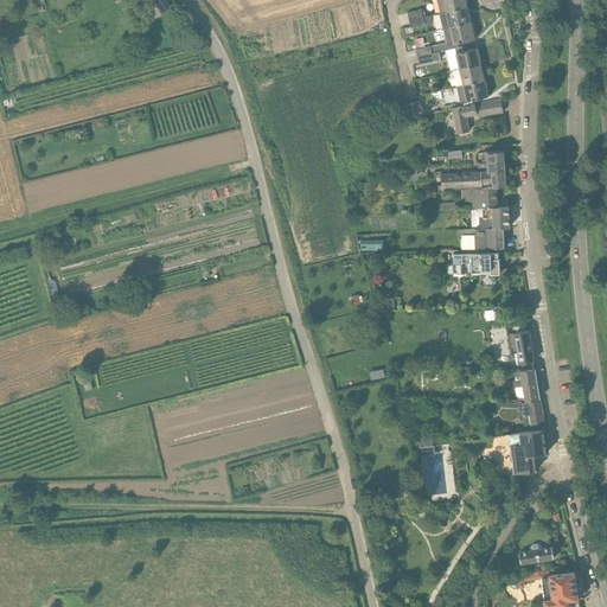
[(442,0),(446,12),(467,7),(465,0),(442,0)]
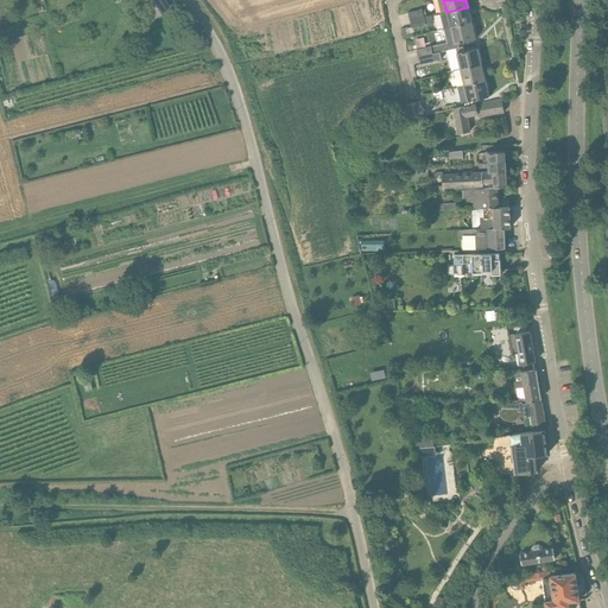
[(444,30),(472,23),(468,7),(447,12),(439,13),(444,30)]
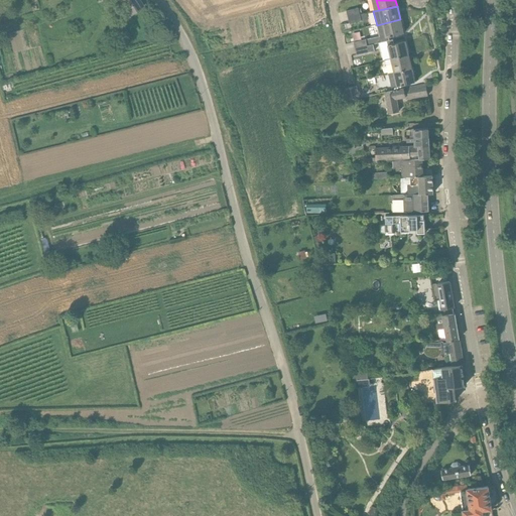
[(348,17),(360,14),(359,8),(347,11),(348,17)]
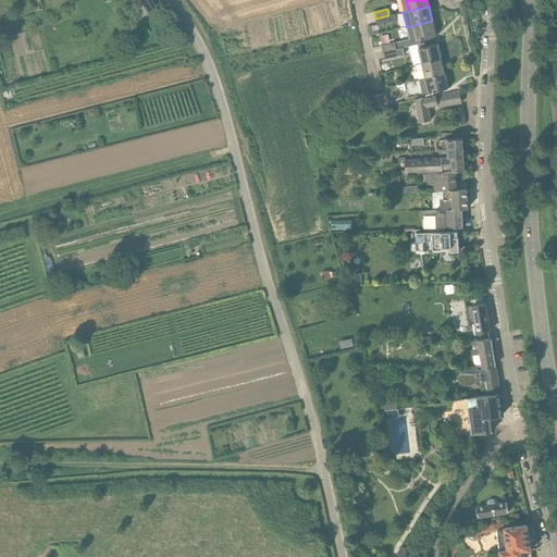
[(376,26),(391,23),(388,15),(375,19),(376,26)]
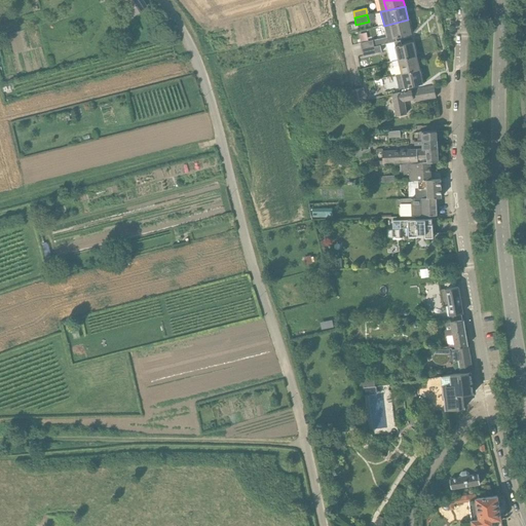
[(408,20),(384,26),(387,40),(396,38),(412,34),(408,20)]
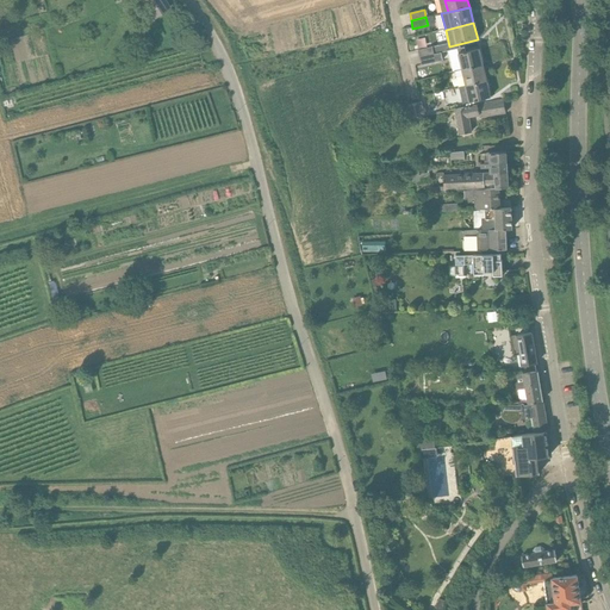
[(419,58),(434,55),(433,47),(418,50),(419,58)]
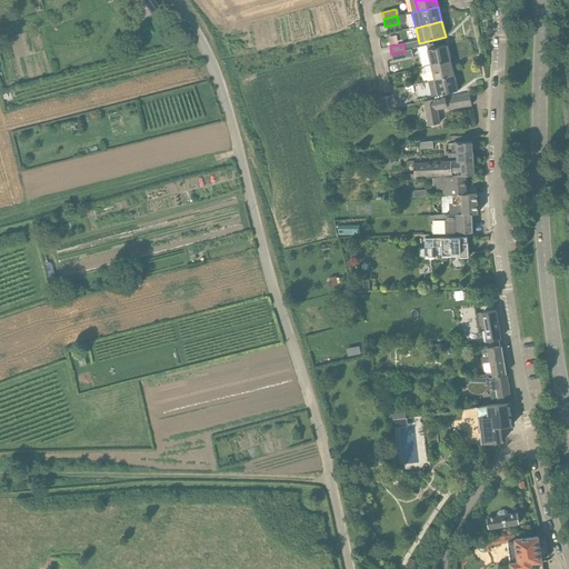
[(431,66),(451,61),(447,46),(427,50),(431,66)]
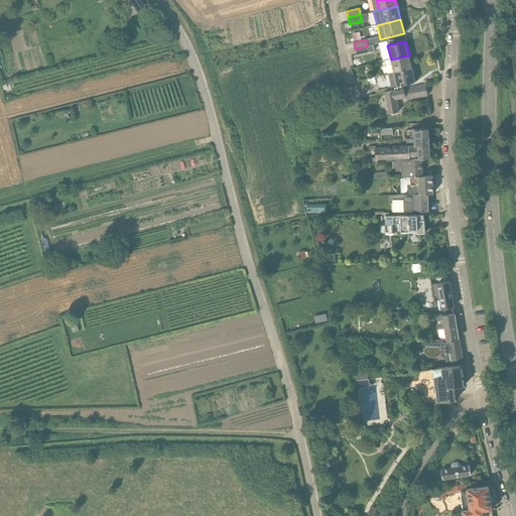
[(355,49),(357,55),(369,52),(367,46),(355,49)]
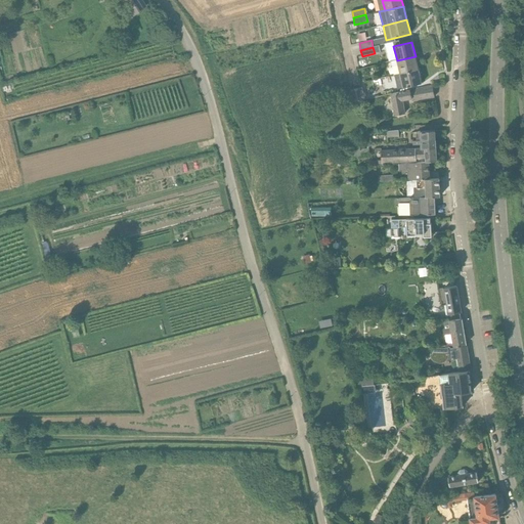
[(395,75),(419,70),(416,56),(397,60),(398,66),(393,67),(392,68),(392,70),(393,71),(395,75)]
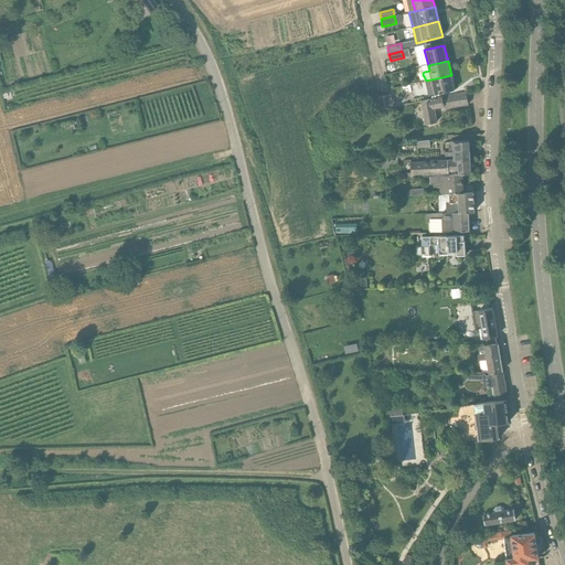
[(451,75),(426,81),(429,96),(455,91),(451,75)]
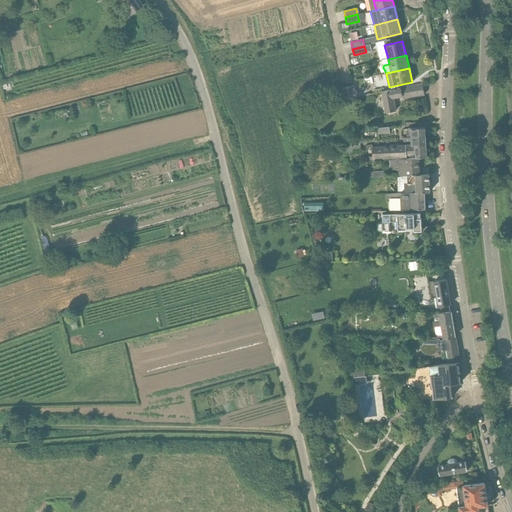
[(422,84),(401,88),(400,87),(391,89),(390,90),(382,92),(385,113),(397,111),(394,99),(403,97),(403,99),(424,95),(422,84)]
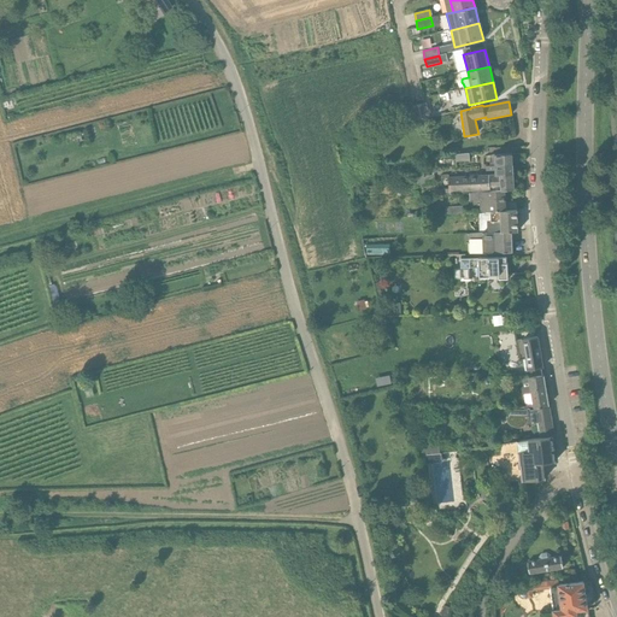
[(427,103),(419,105),(422,119),(430,118),(427,103)]
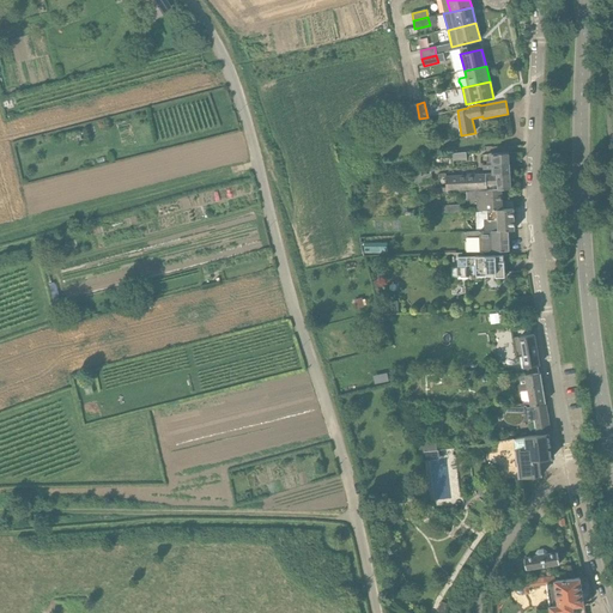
[(412,121),(419,119),(417,104),(408,105),(412,121)]
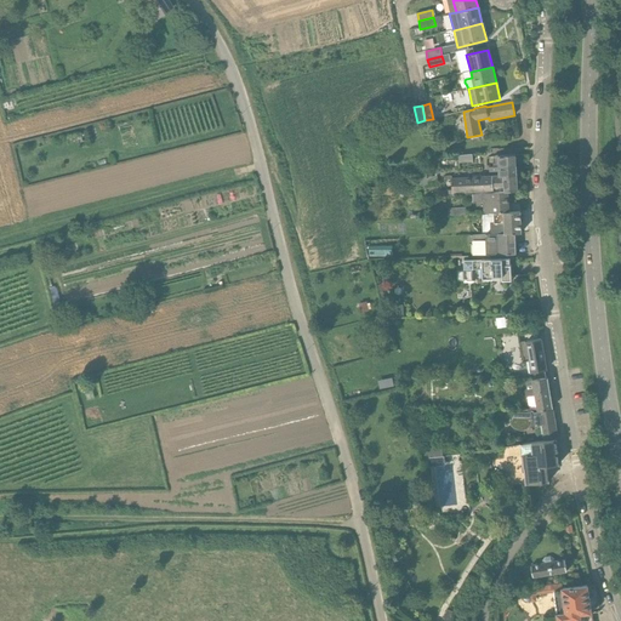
[(489,167),(516,165),(516,155),(497,157),(499,161),(491,161),(491,166),(489,166),(489,167)]
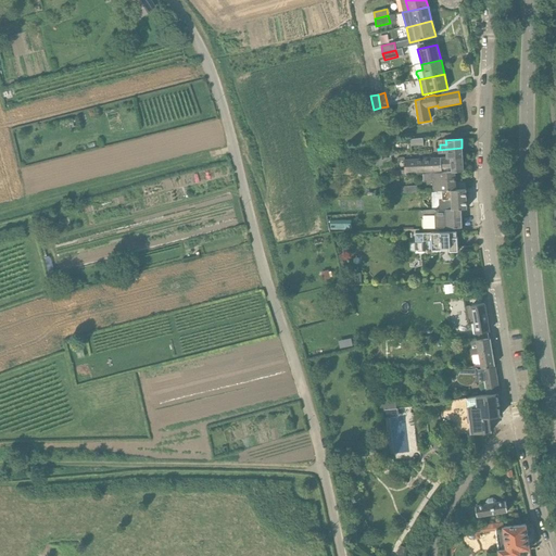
[(447,158),(463,156),(462,148),(438,150),(438,154),(446,154),(446,156),(447,158)]
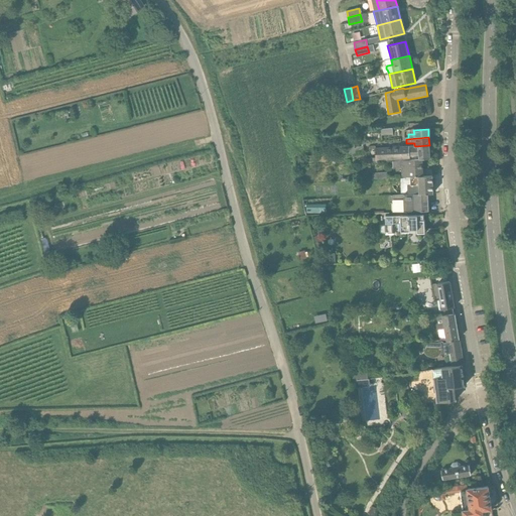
[(348,155),(364,153),(363,146),(356,147),(356,144),(347,145),(348,155)]
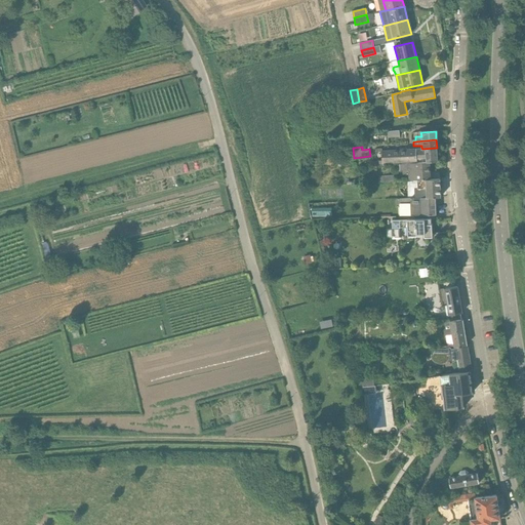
[(427,162),(430,162),(438,161),(437,148),(422,149),(421,148),(416,149),(417,159),(426,158),(427,162)]
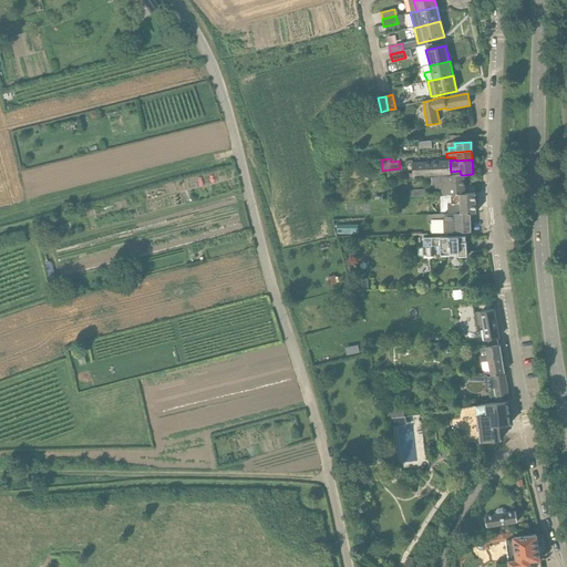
[(451,175),(451,172),(450,161),(412,163),(413,174),(405,174),(405,179),(413,178),(413,177),(451,175)]
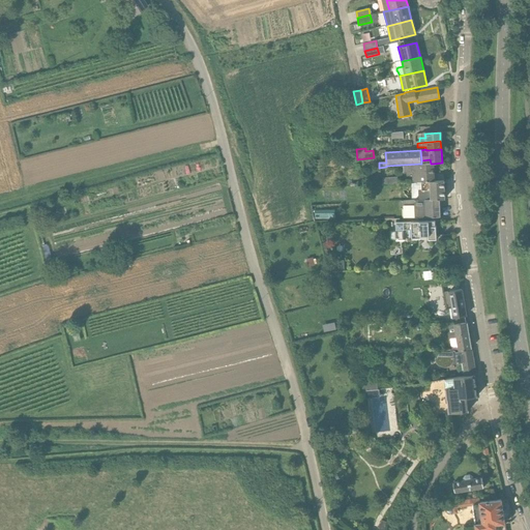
[(421,182),(444,181),(444,174),(434,174),(434,164),(431,164),(404,166),(405,173),(412,172),(413,183),(421,182)]
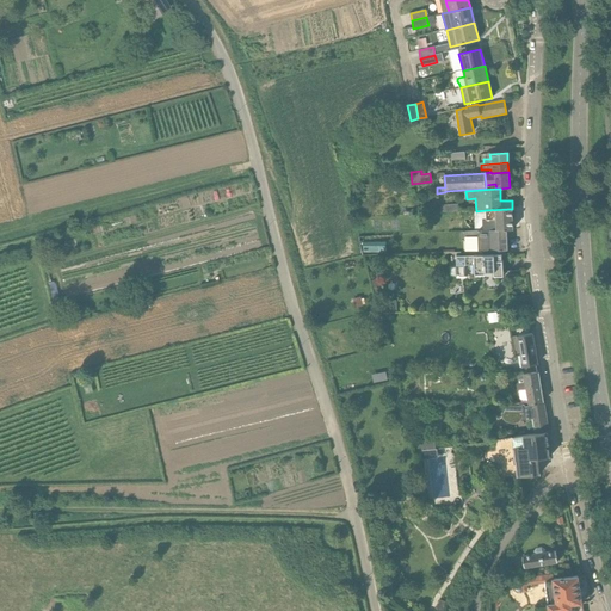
[(483,230),(507,229),(513,229),(512,209),(486,210),(487,220),(482,220),(483,230)]
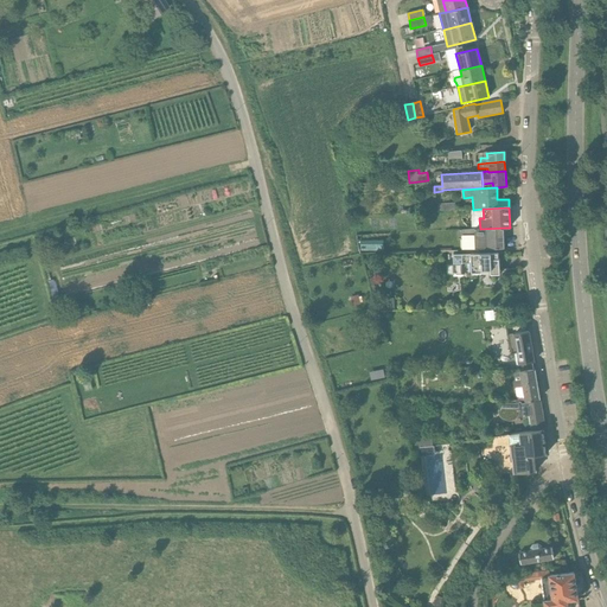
[(504,228),(480,229),(458,230),(459,237),(475,236),(475,250),(504,248),(504,228)]
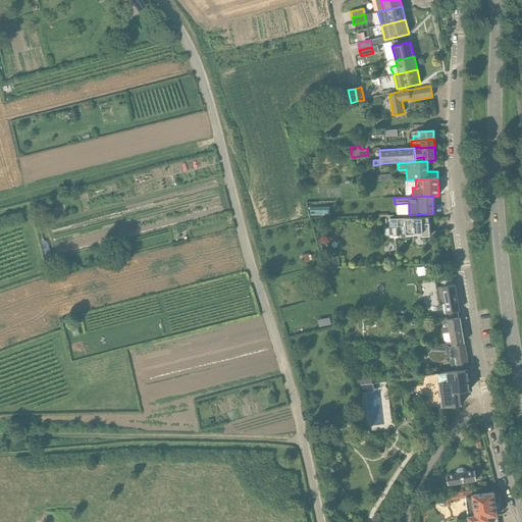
[(422,237),(430,237),(429,218),(389,219),(389,227),(406,226),(406,235),(415,235),(415,232),(422,232),(422,237)]
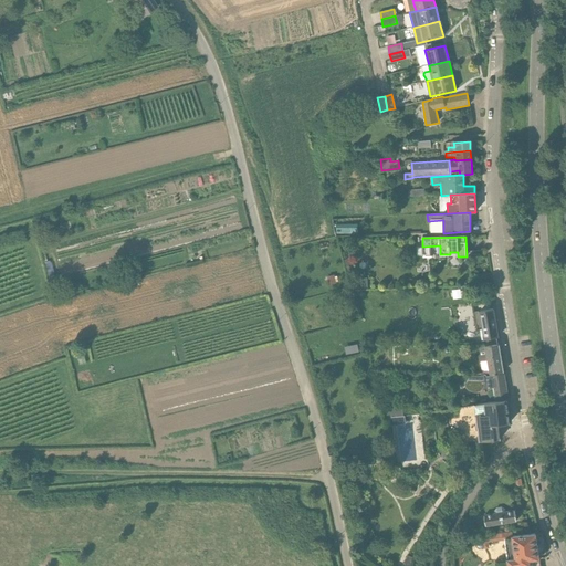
[(484,345),(498,345),(496,338),(499,338),(493,310),(480,312),(483,329),(481,329),(482,341),(483,341),(484,345)]
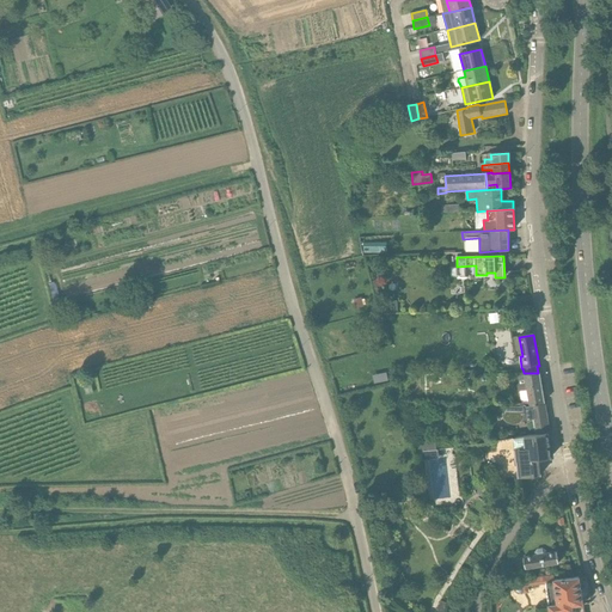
[(538,373),(524,373),(524,374),(516,375),(518,392),(520,391),(521,402),(522,404),(528,404),(530,405),(531,405),(545,403),(539,372),(538,373)]
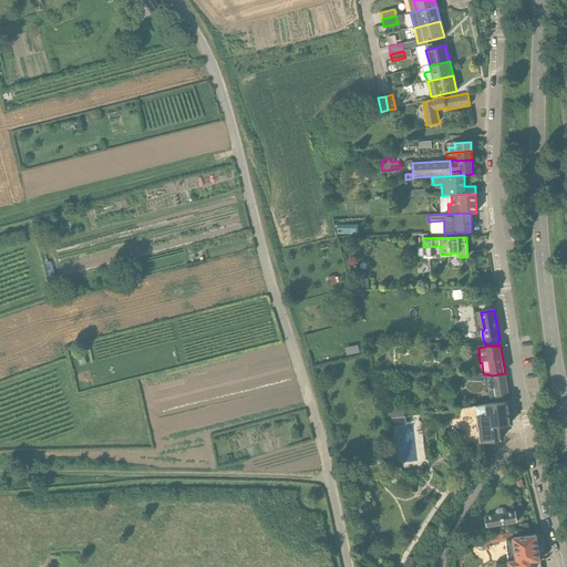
[(505,374),(492,377),(487,378),(488,387),(494,385),(496,402),(509,400),(505,374)]
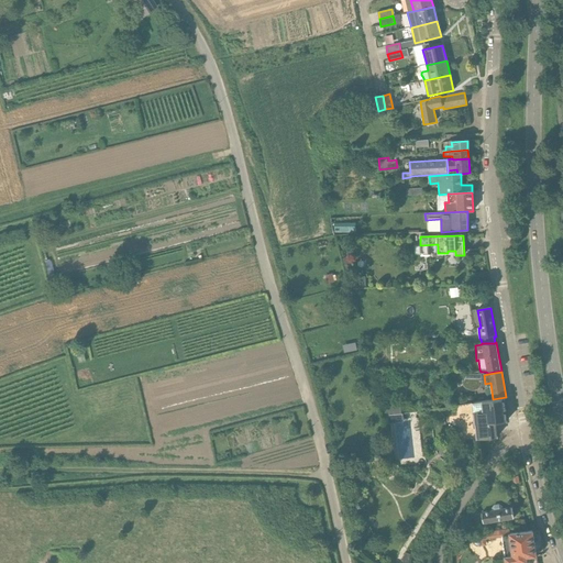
[(475,426),(487,424),(488,434),(501,433),(499,422),(507,422),(504,398),(493,400),(494,410),(473,412),(475,426)]
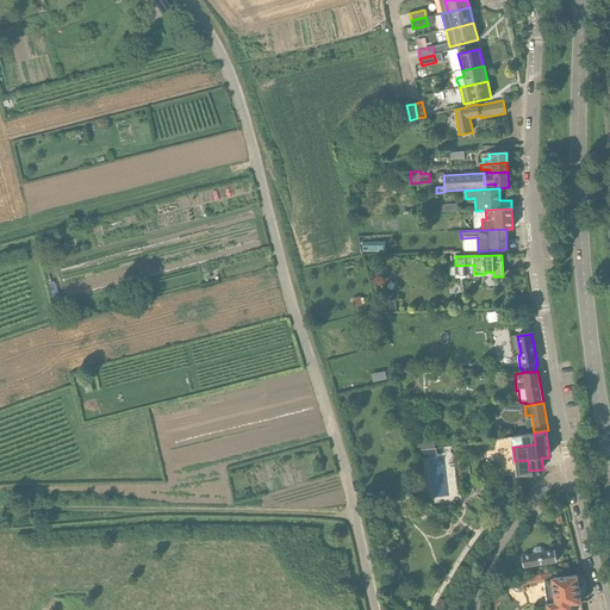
[(435,447),(435,439),(416,441),(417,450),(421,450),(436,449),(435,447)]
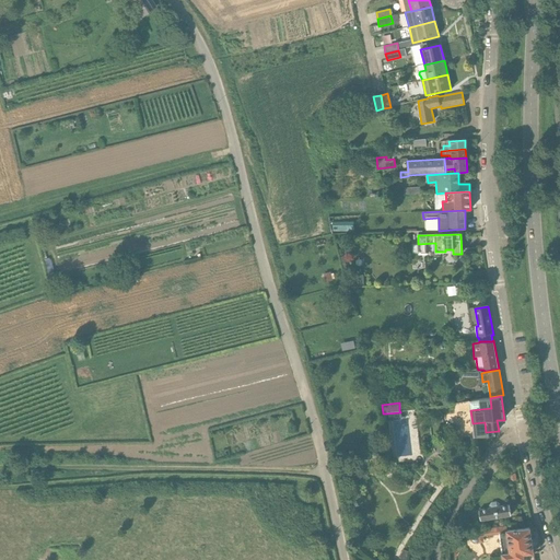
[(386,413),(387,421),(401,420),(401,412),(400,412),(386,413)]
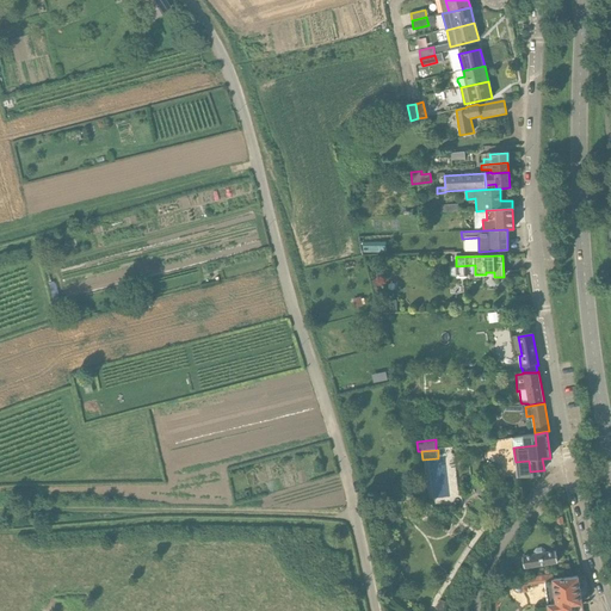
[(534,555),(523,557),(524,568),(557,562),(556,551),(545,554),(545,551),(541,548),(536,549),(534,553),(534,555)]
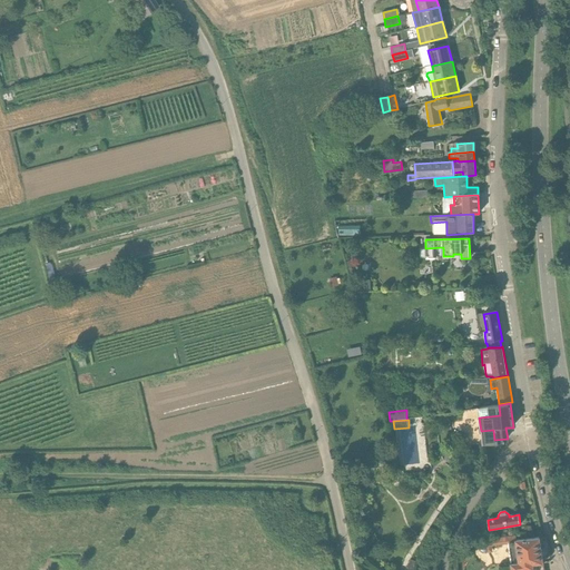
[(512,564),(504,566),(500,566),(500,569),(543,569),(540,538),(517,541),(517,537),(498,539),(498,540),(485,541),(487,552),(492,552),(491,546),(509,544),(512,564)]
